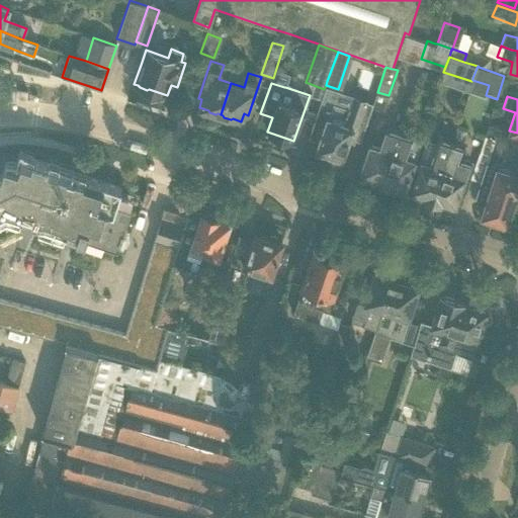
[(354,142),(364,112),(333,102),(317,149),(341,157),(347,140),(354,142)]
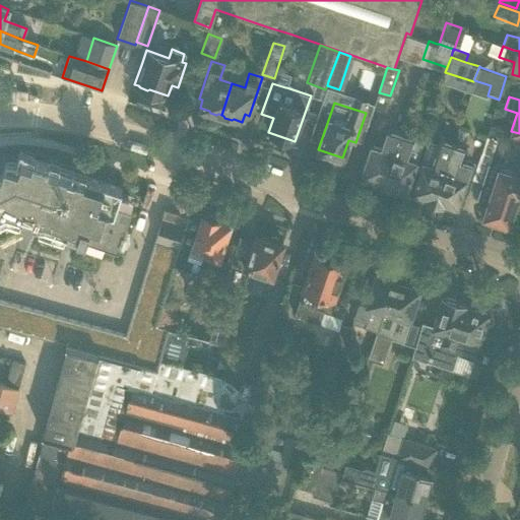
[(375,182),(383,185),(401,131),(388,127),(381,147),(371,144),(361,175),(376,180),(375,182)]
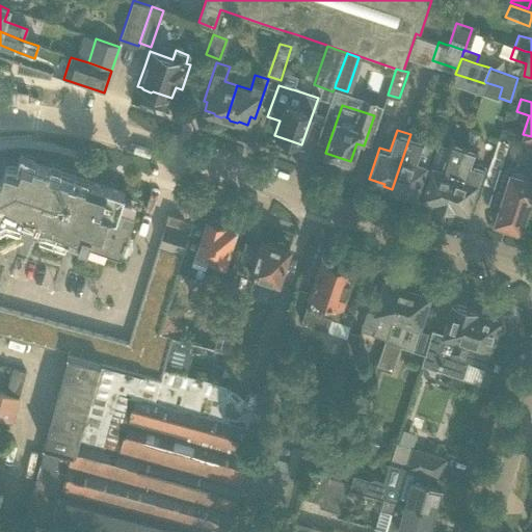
[(410,134),(392,189),(399,191),(399,189),(416,194),(422,175),(426,163),(430,151),(420,147),(423,138),(410,134)]
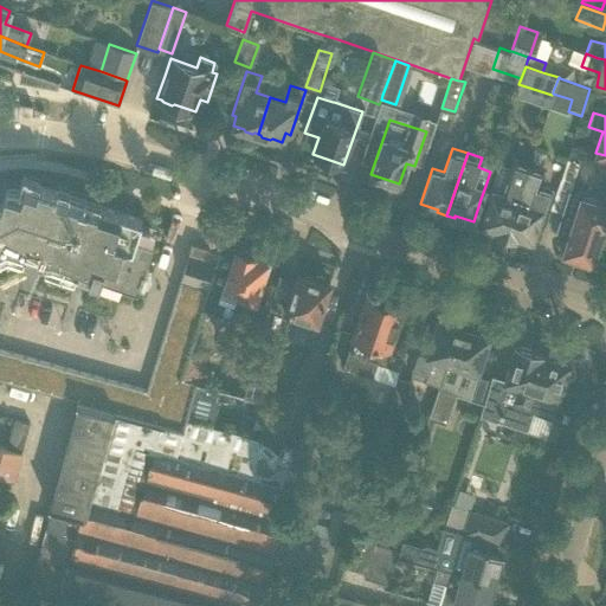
[(491,187),(487,201),(478,224),(505,233),(527,167),(511,162),(502,192),(491,187)]
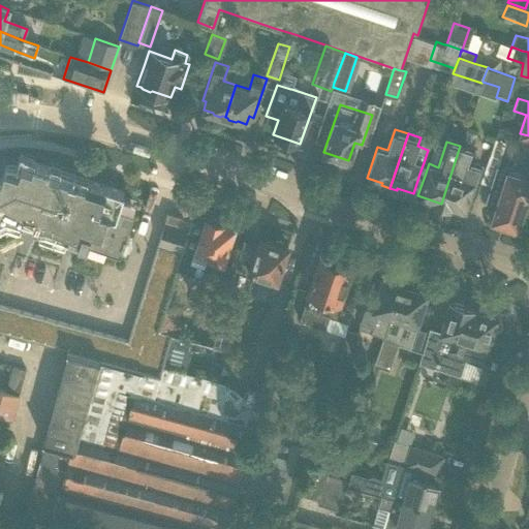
[(474,151),(460,146),(441,204),(465,211),(480,165),(470,161),(474,151)]
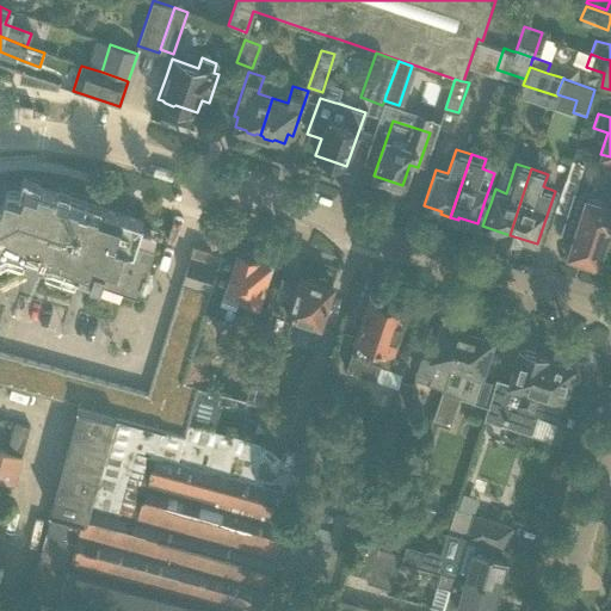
[(568,216),(575,195),(579,185),(566,180),(555,213),(568,216)]
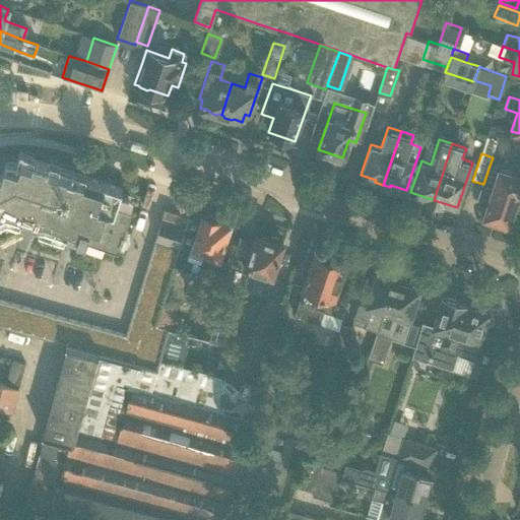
[(0,175),(0,211),(6,208),(21,214),(17,228),(26,231),(26,229),(36,232),(36,234),(37,235),(40,224),(53,230),(70,176),(58,172),(59,167),(22,154),(18,169),(4,164),(0,176),(0,175)]
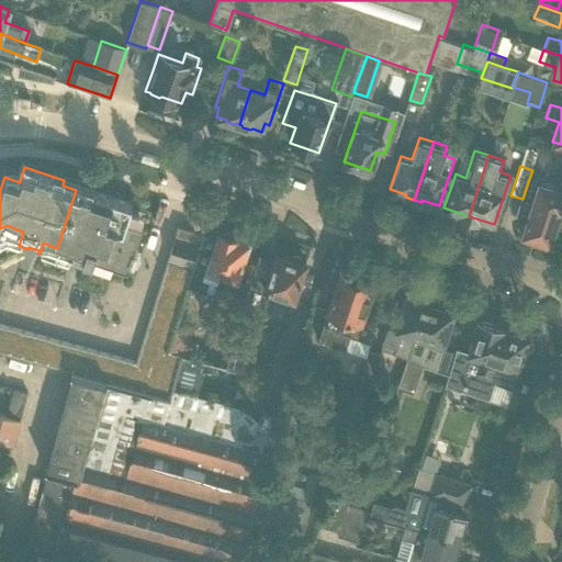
[(528,216),(523,234),(549,243),(554,225),(561,227),(561,189),(529,179),(523,199),(518,213),(528,216)]
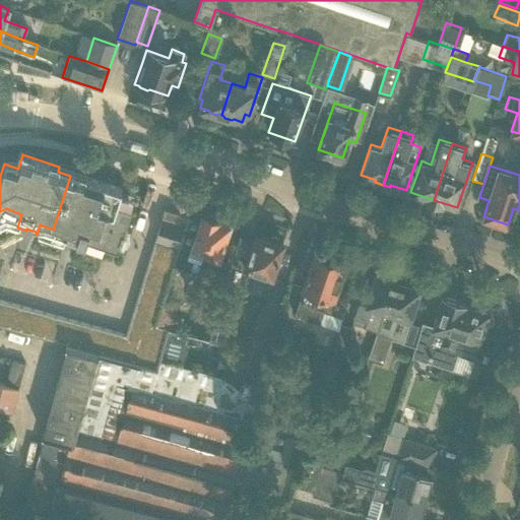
[(70,176),(53,230),(66,234),(63,242),(62,243),(64,244),(64,242),(73,245),(73,247),(82,250),(86,236),(118,246),(131,206),(117,202),(122,188),(85,176),(83,180),(70,176)]
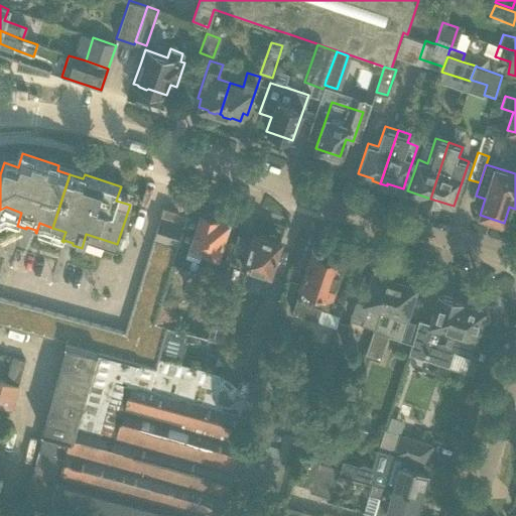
[(163,207),(160,214),(185,222),(187,215),(186,214),(188,209),(184,208),(182,213),(163,207)]
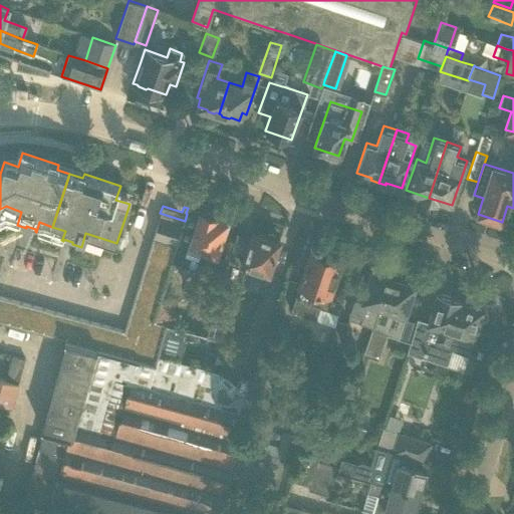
[(187,214),(185,221),(181,233),(178,245),(175,254),(211,267),(227,222),(200,212),(198,218),(187,214)]
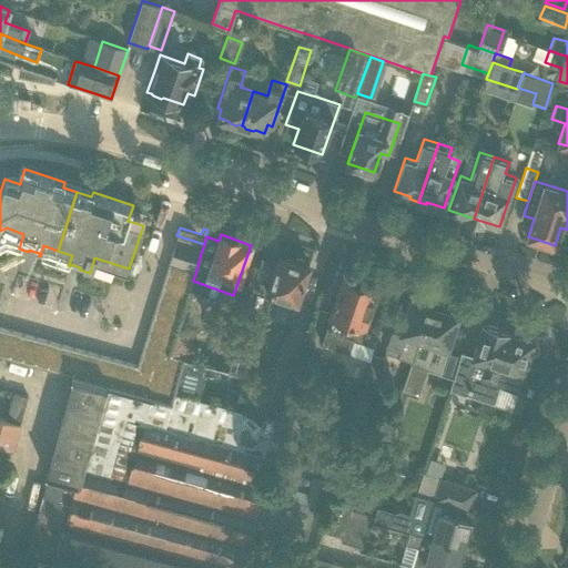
[(176,235),(173,249),(200,257),(204,244),(176,235)]
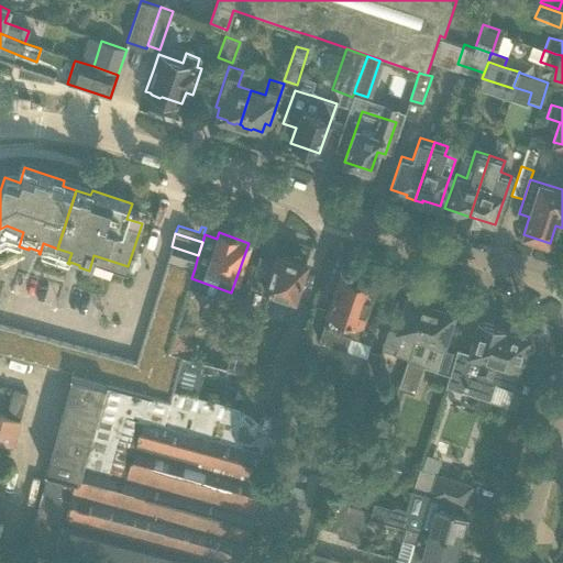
[(172,246),(167,260),(195,268),(198,255),(172,246)]
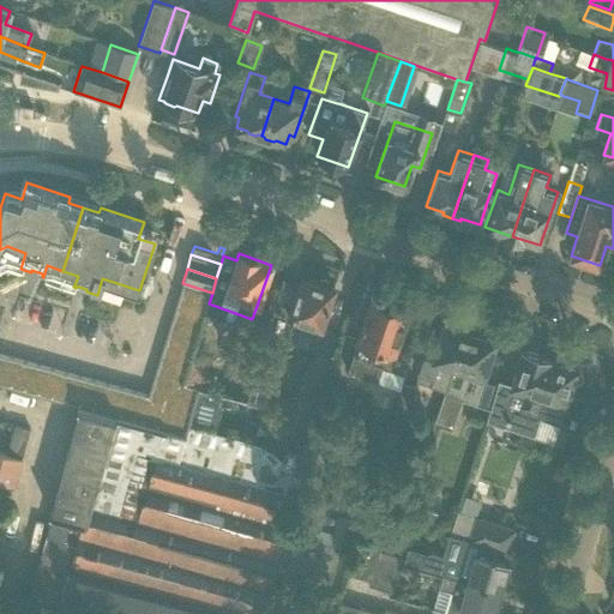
[(302,275),(295,298),(282,337),(296,342),(300,330),(317,336),(333,286),(302,275)]
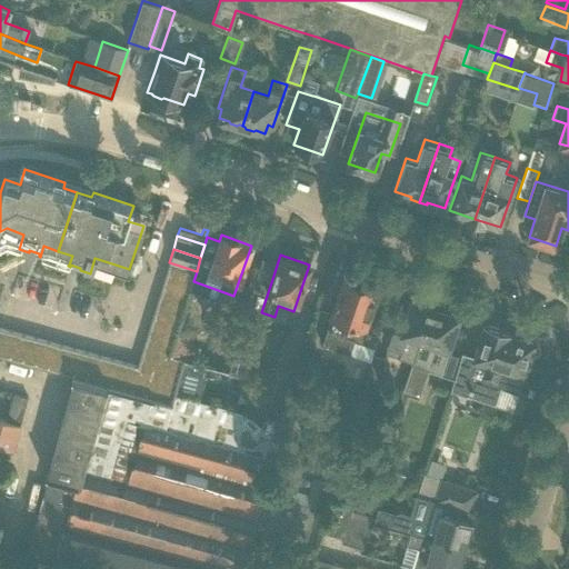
[(197,271),(169,262),(165,276),(192,285),(193,281),(197,271)]
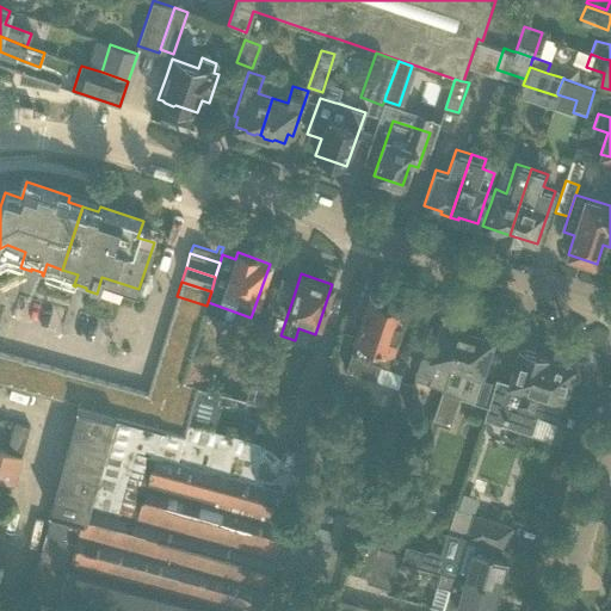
[(177,296),(172,310),(203,319),(207,306),(177,296)]
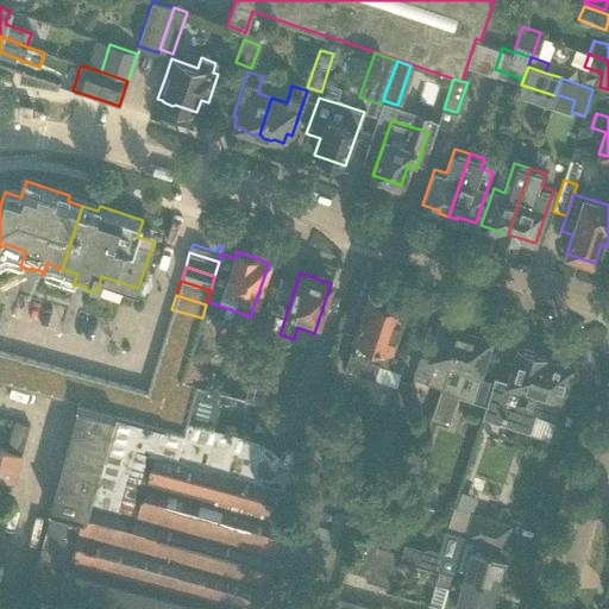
[(360,318),(343,369),(370,378),(374,380),(378,364),(401,371),(406,355),(390,349),(399,324),(401,319),(397,318),(401,307),(368,295),(360,318)]
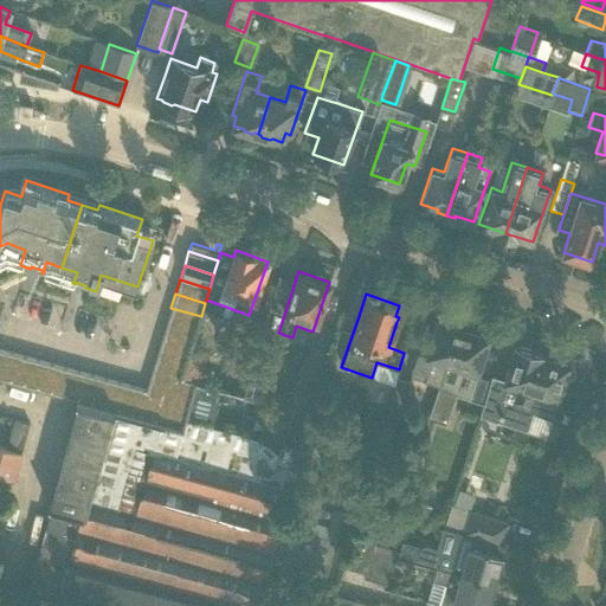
[(171,308),(167,321),(197,330),(201,316),(171,308)]
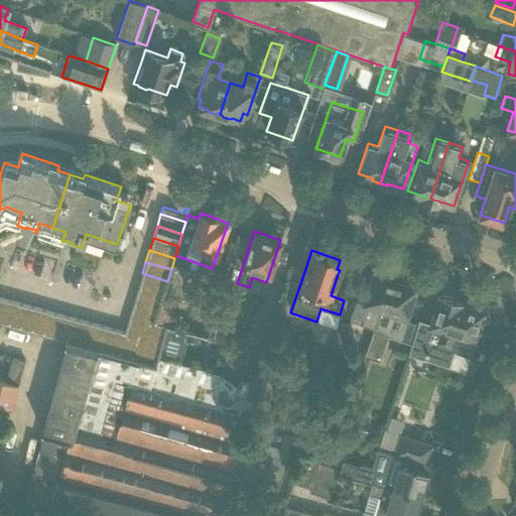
[(221,268),(216,284),(222,286),(228,270),(221,268)]
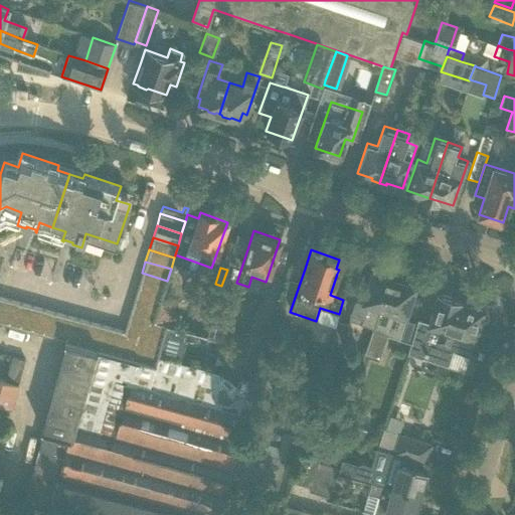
[(351,311),(348,319),(357,322),(360,323),(363,314),(367,303),(374,305),(379,307),(380,307),(390,277),(372,271),(370,279),(362,276),(353,302),(354,303),(351,311)]
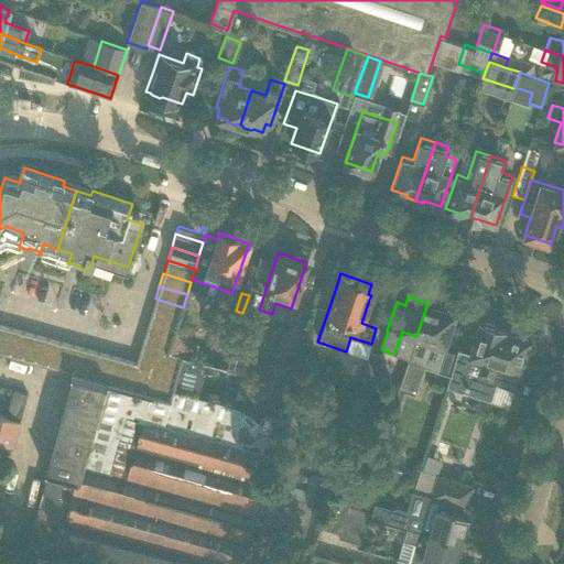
[(155,299),(151,312),(179,321),(183,307),(155,299)]
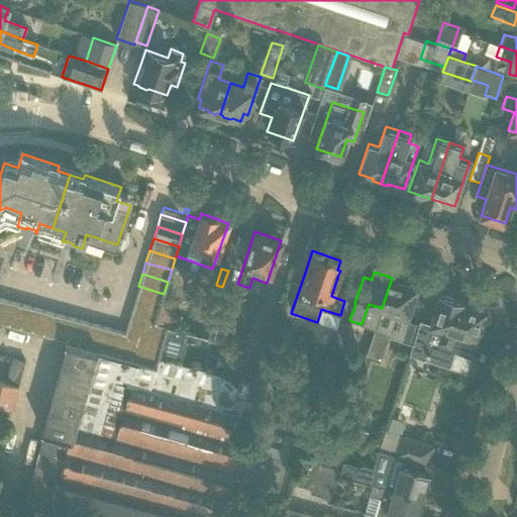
[(381,308),(374,330),(412,343),(419,324),(407,320),(408,317),(407,316),(417,286),(413,285),(412,282),(407,280),(405,282),(392,278),(382,308),(381,308)]
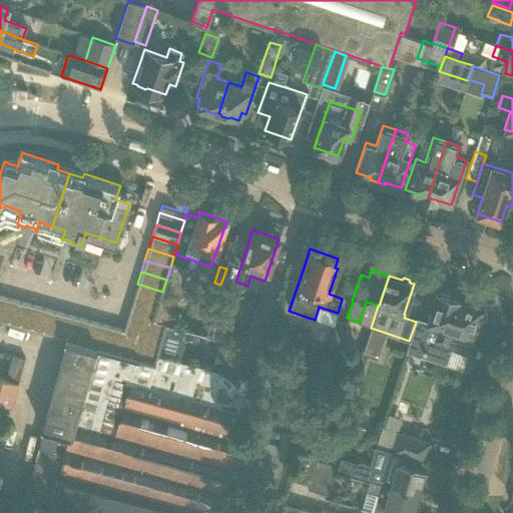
[(162,292),(137,284),(133,296),(158,304),(159,301),(162,292)]
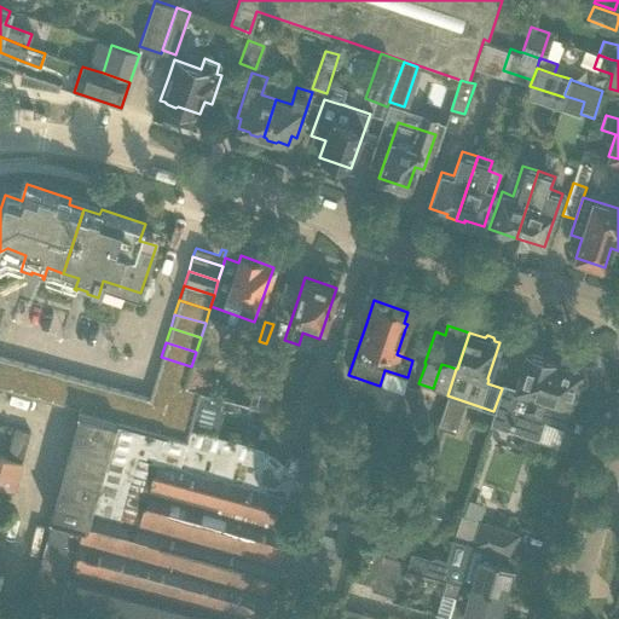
[(493,411),(490,423),(538,440),(542,428),(515,418),(518,412),(562,428),(577,386),(578,387),(579,386),(580,386),(583,386),(584,385),(584,383),(585,382),(586,381),(586,380),(586,379),(586,377),(586,376),(586,375),(586,374),(585,374),(585,372),(584,371),(583,371),(582,370),(527,352),(515,388),(516,389),(515,393),(502,388),(493,411)]
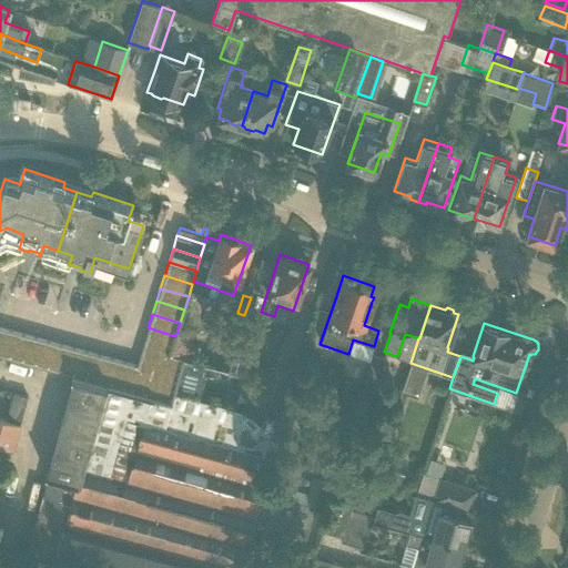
[(0,326),(0,354),(2,355),(10,328),(0,326)]
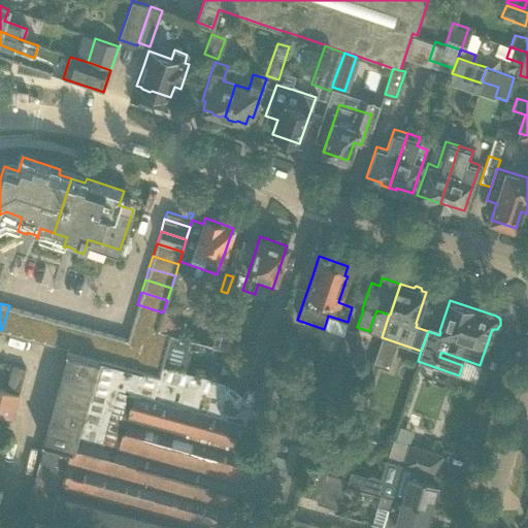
[(215,304),(212,307),(212,311),(216,315),(221,316),(224,304),(219,303),(215,304)]
